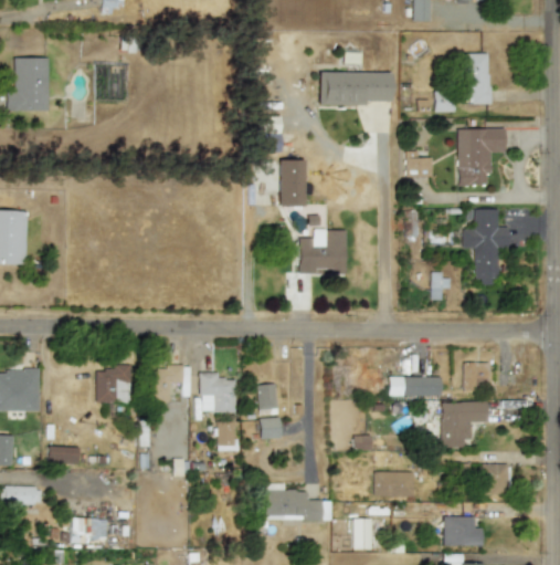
[(102,0),(102,14),(116,14),(116,0),(102,0)]
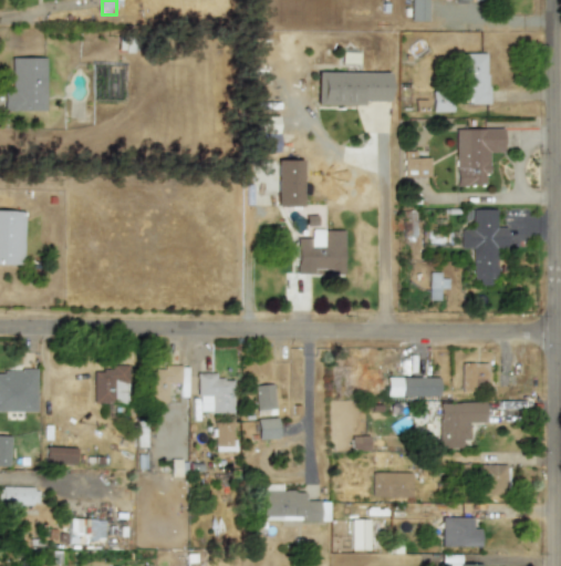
[(414,0),(414,21),(432,22),(432,0),(414,0)]
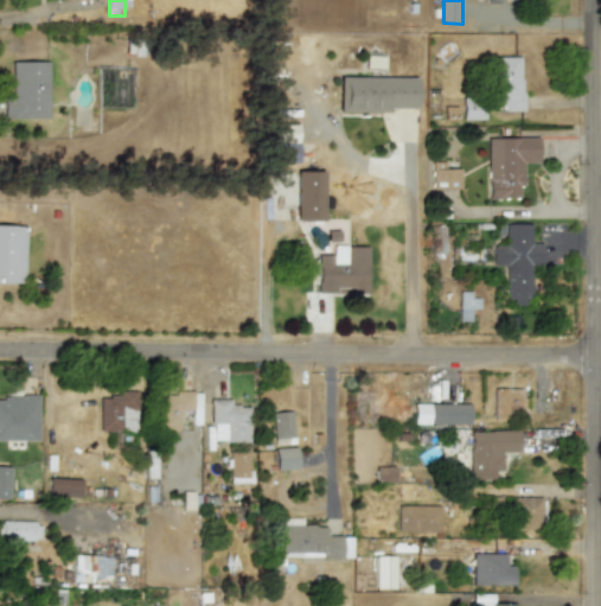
[(525,58),(500,58),(502,113),(526,112),(525,58)]
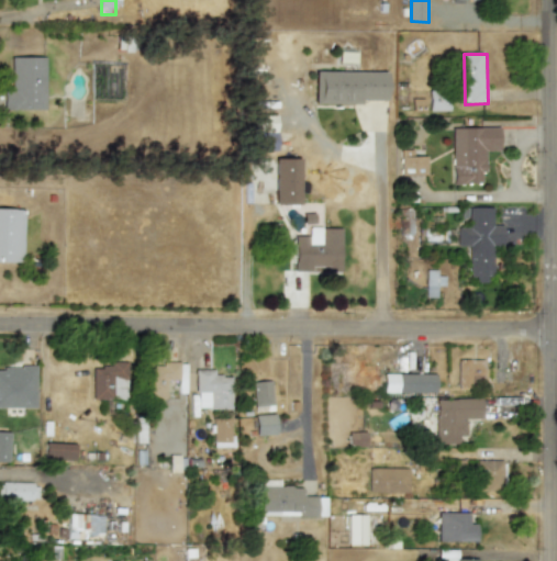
[(7,111),(49,110),(48,57),(15,58),(15,91),(7,91),(7,111)]
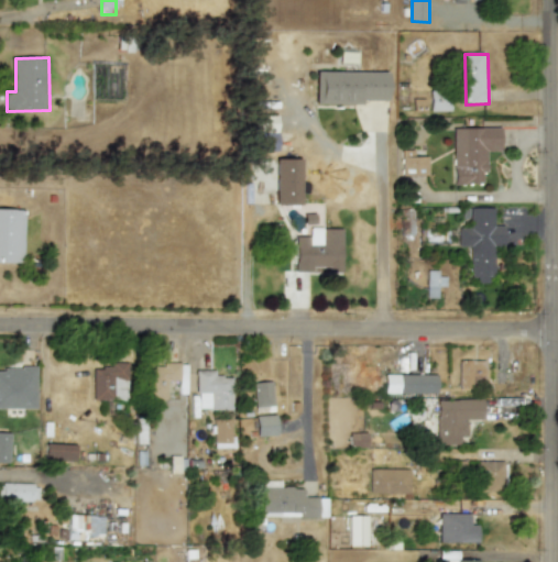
[(318,105),(365,106),(365,101),(391,101),(392,74),(318,73),(318,105)]
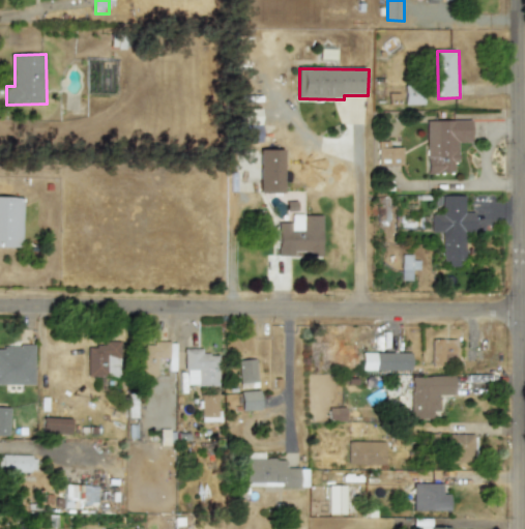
[(408,106),(427,105),(426,90),(408,91),(408,106)]
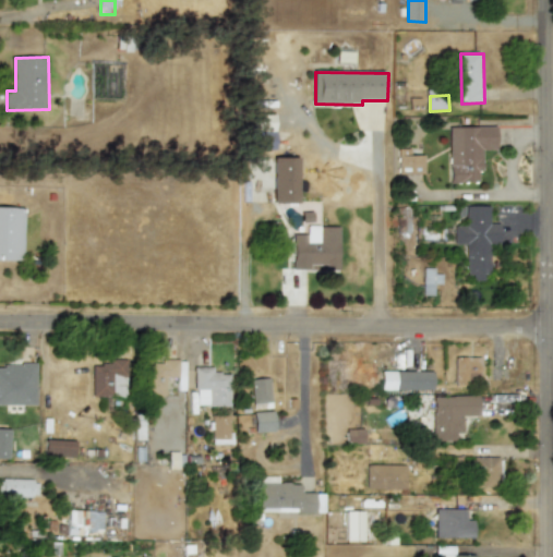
[(277,114),(252,116),(253,133),(259,132),(259,150),(278,150),(277,114)]
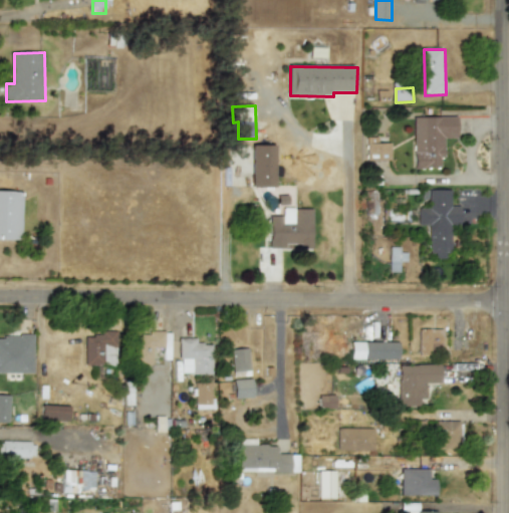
[(416,117),(417,170),(443,169),(443,159),(447,159),(446,139),(460,139),(459,116),(416,117)]
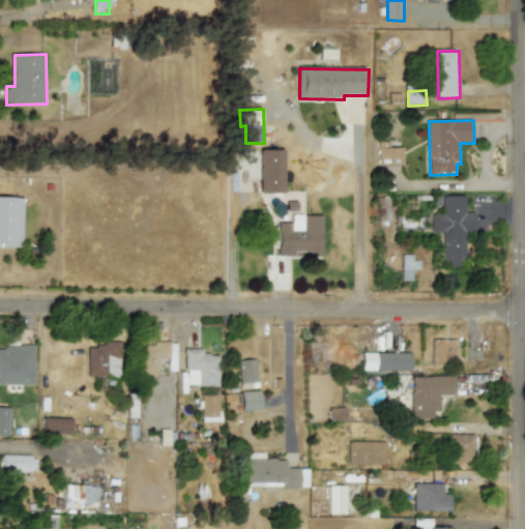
[(381,167),(405,167),(405,148),(392,148),(392,142),(381,142),(381,167)]
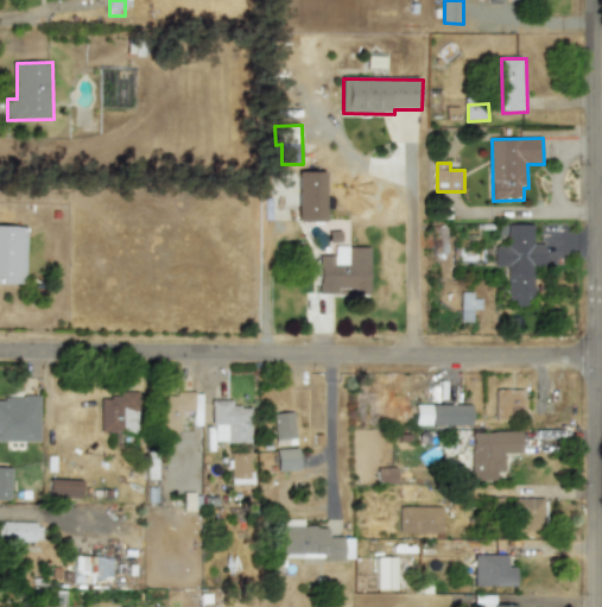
[(328,222),(328,172),(301,172),(301,222),(328,222)]
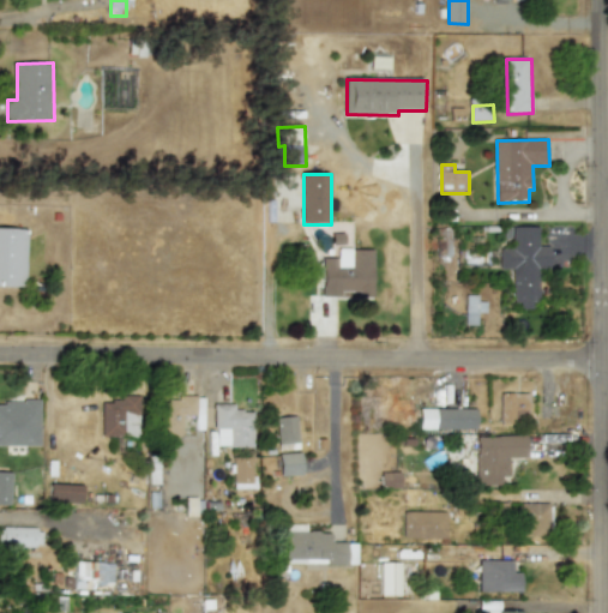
[(0,287),(29,288),(30,229),(0,228),(0,287)]
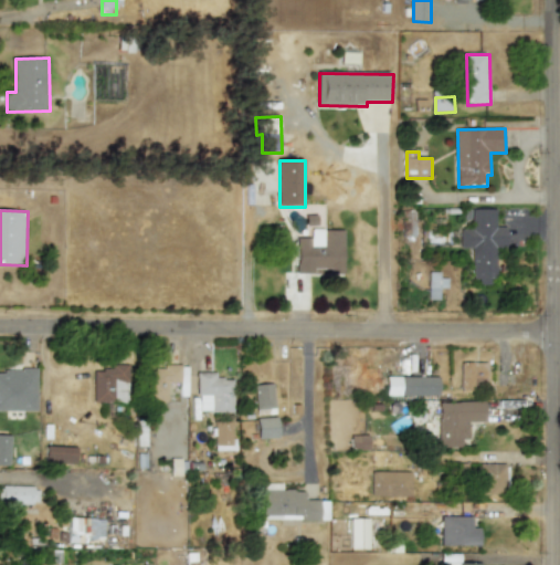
[(476,249),(476,283),(499,283),(499,248),(509,248),(509,228),(500,228),(500,210),(476,211),(476,230),(465,230),(465,249),(476,249)]
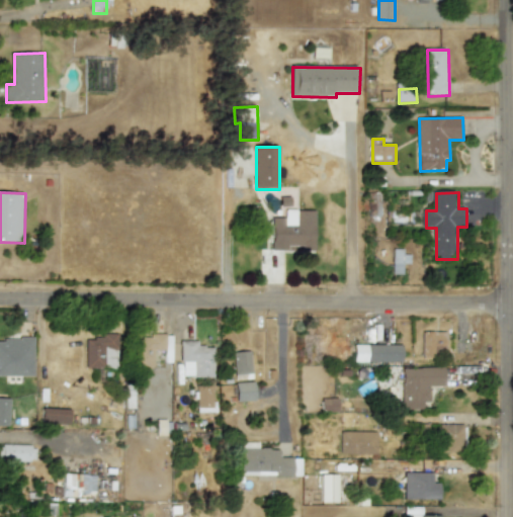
[(275,219),(275,248),(306,248),(306,252),(318,252),(318,211),(287,211),(287,219),(275,219)]
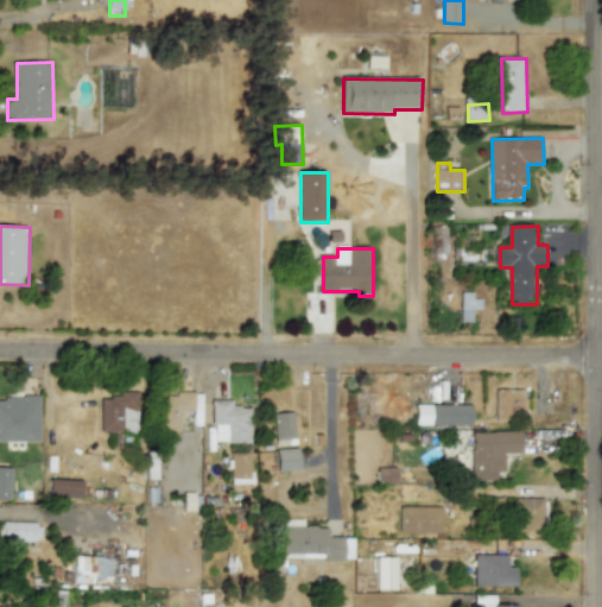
[(476,293),(464,293),(464,322),(476,323),(476,310),(486,310),(486,301),(476,299),(476,293)]
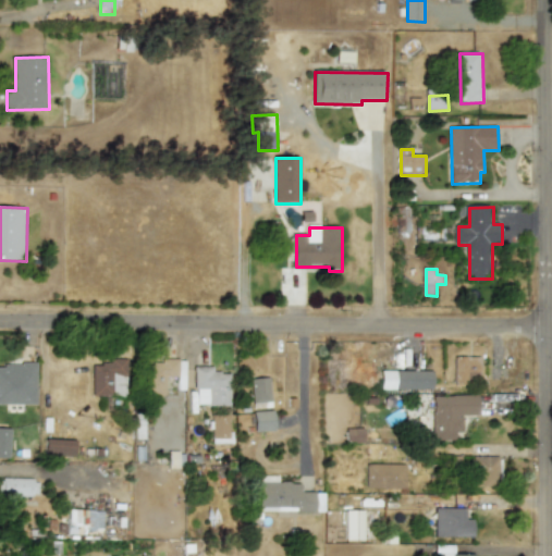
[(457,383),(482,384),(482,358),(458,358),(457,383)]
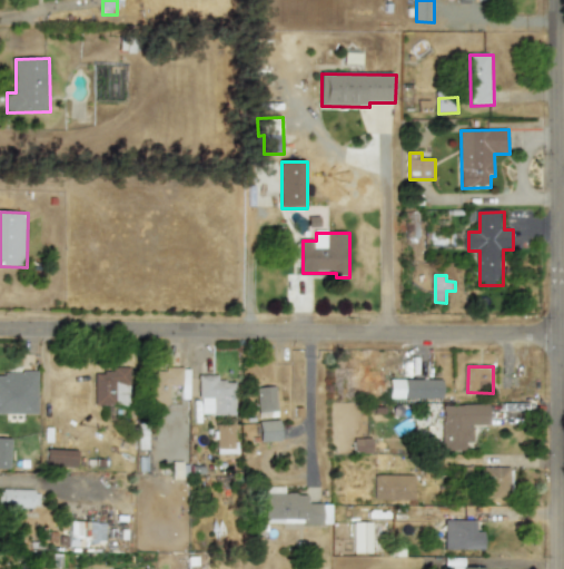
[(98,373),(98,405),(132,406),(132,391),(134,391),(134,369),(116,368),(116,373),(98,373)]
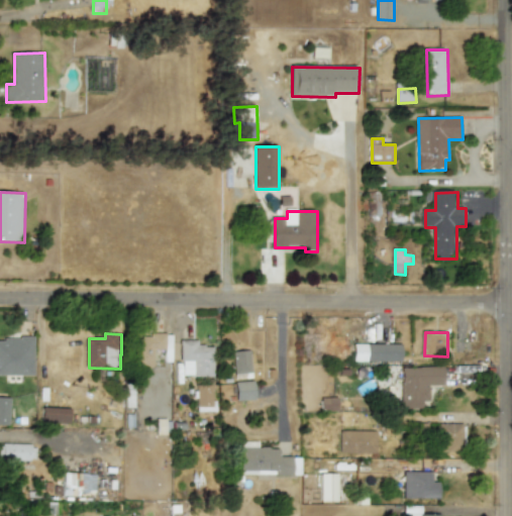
[(156,369),(157,350),(168,350),(168,334),(152,333),(152,338),(137,338),(137,368),(156,369)]
